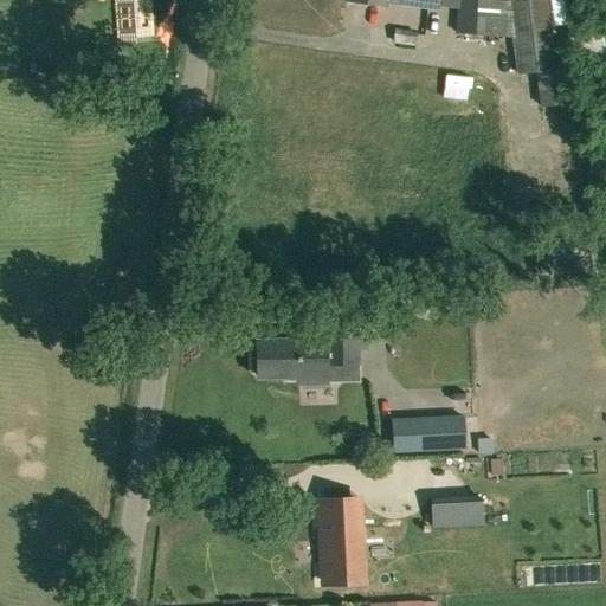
[(347,0),(385,5),(386,1),(437,8),(437,7),(458,10),(456,32),(492,34),(513,33),(517,73),(535,71),(537,90),(539,107),(571,103),(569,86),(566,68),(563,47),(552,49),(545,0),(347,0)]
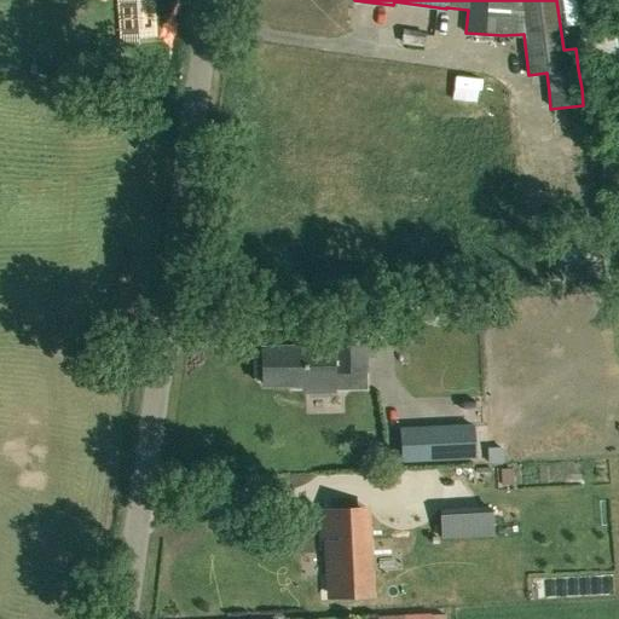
[(618,30),(593,33),(595,65),(618,63),(618,30)]
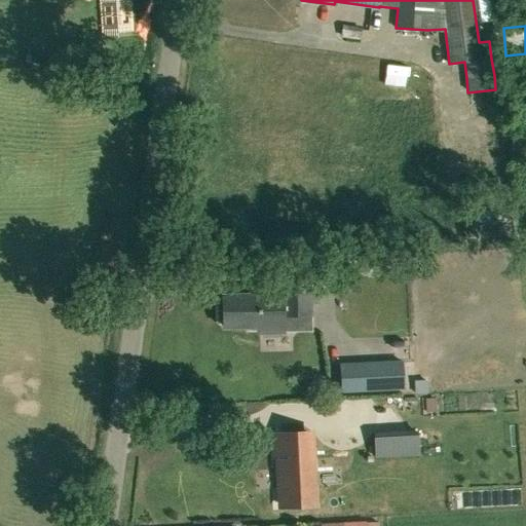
[(310,316),(310,283),(282,283),(282,296),(260,296),(260,295),(223,296),(223,301),(221,301),(218,304),(218,320),(222,323),(223,323),(223,326),(259,326),(259,331),(283,331),(283,316),(310,316)]
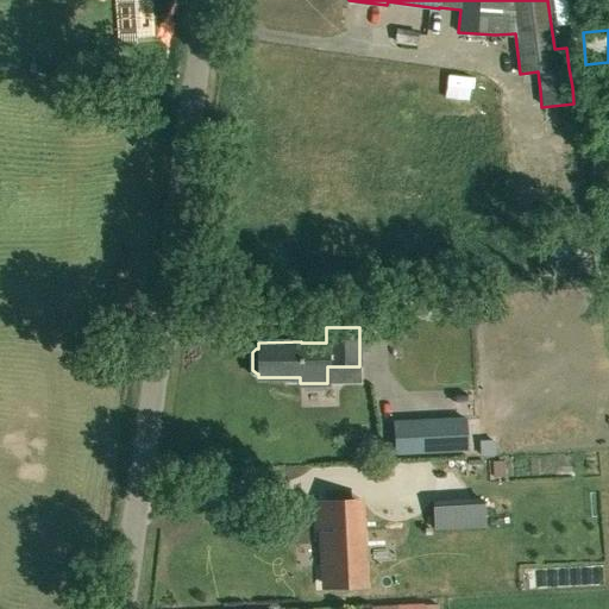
[(468,452),(465,418),(445,419),(447,453),(468,452)]
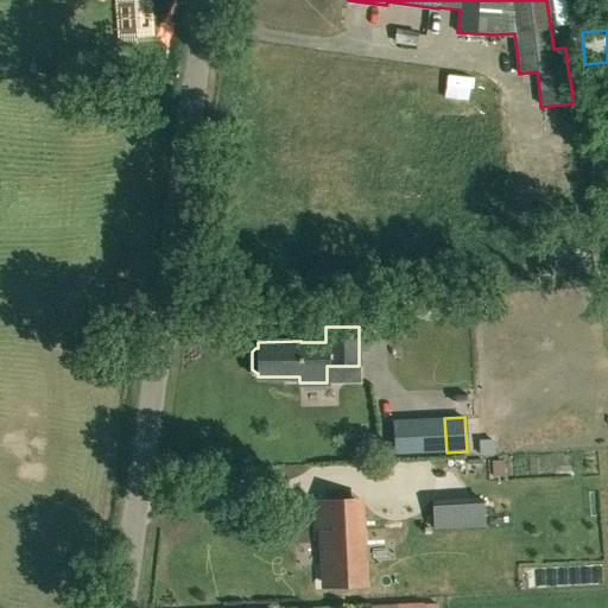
[(419,454),(418,419),(392,420),(393,455),(419,454)]
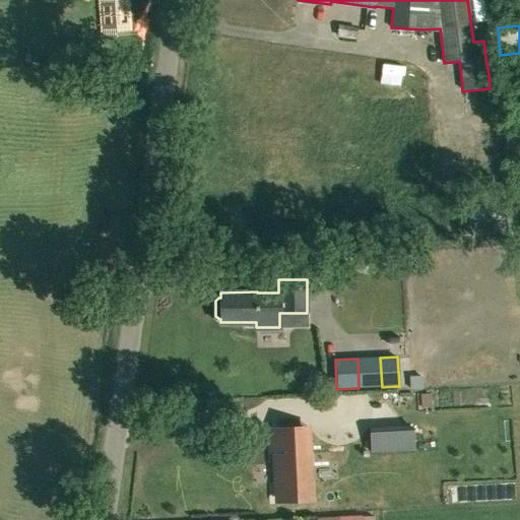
[(264,507),(315,504),(310,428),(260,431),(264,507)]
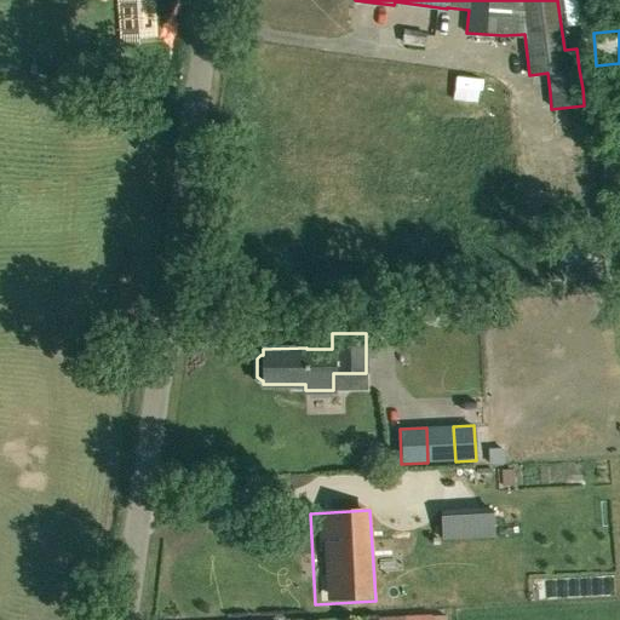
[(492,510),(440,514),(442,539),(494,535),(492,510)]
